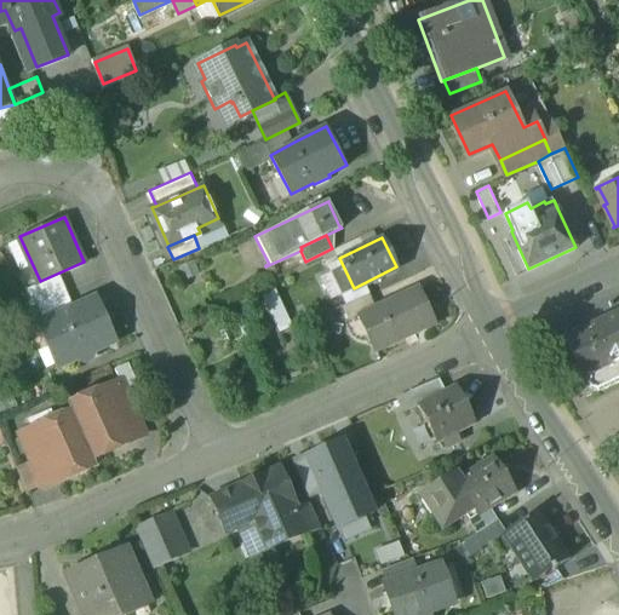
[(40,281),(27,287),(38,303),(67,289),(59,272),(40,281)]
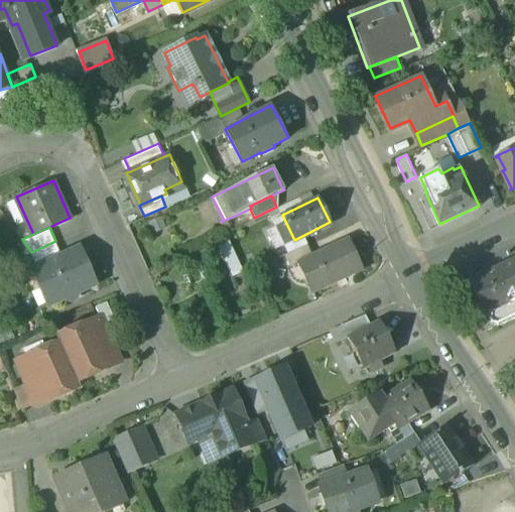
[(229,237),(220,242),(234,270),(242,265),(229,237)]
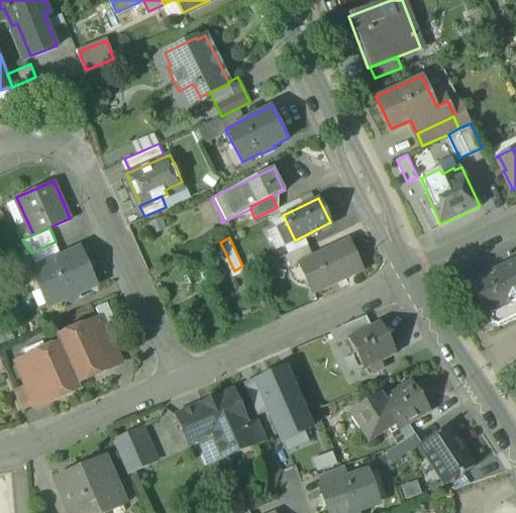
[(314,254),(301,261),(315,290),(353,272),(349,264),(357,260),(347,238),(314,254)]
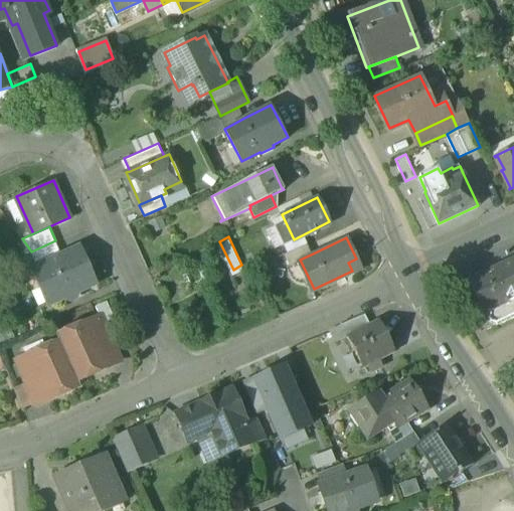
[(55,240),(31,251),(13,265),(17,276),(33,269),(33,267),(61,254),(55,240)]
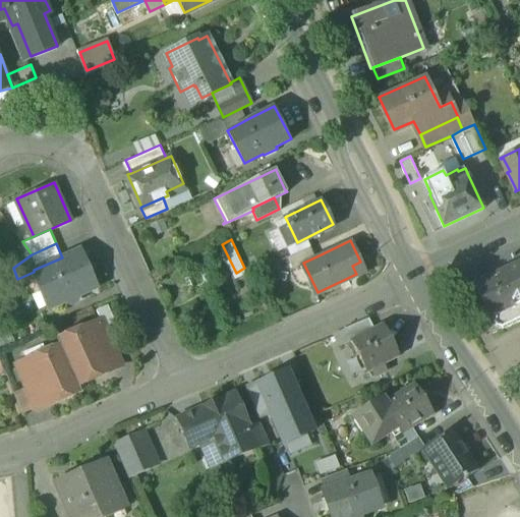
[(311,245),(288,256),(293,267),(303,263),(316,256),(311,245)]
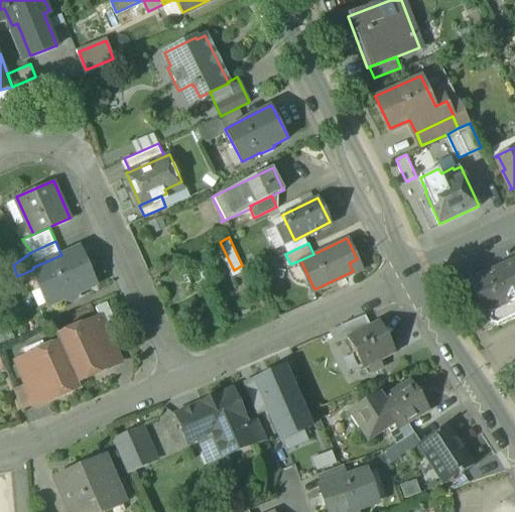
[(61,255),(33,267),(33,269),(48,303),(65,296),(72,298),(76,296),(79,290),(95,283),(79,247),(61,255)]
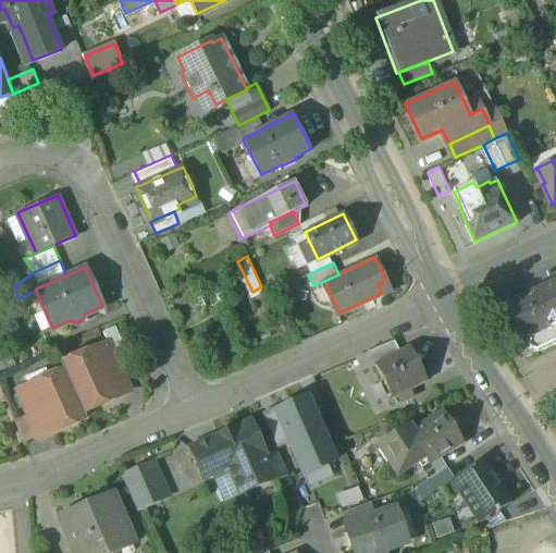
[(555,280),(509,303),(521,328),(544,317),(548,324),(555,321),(555,280)]
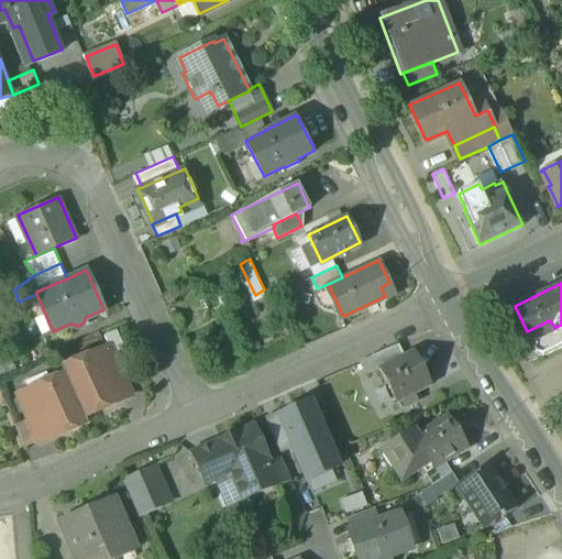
[(561,325),(554,328),(550,320),(527,331),(531,341),(536,339),(537,342),(536,346),(543,349),(542,351),(543,353),(561,344),(561,325)]
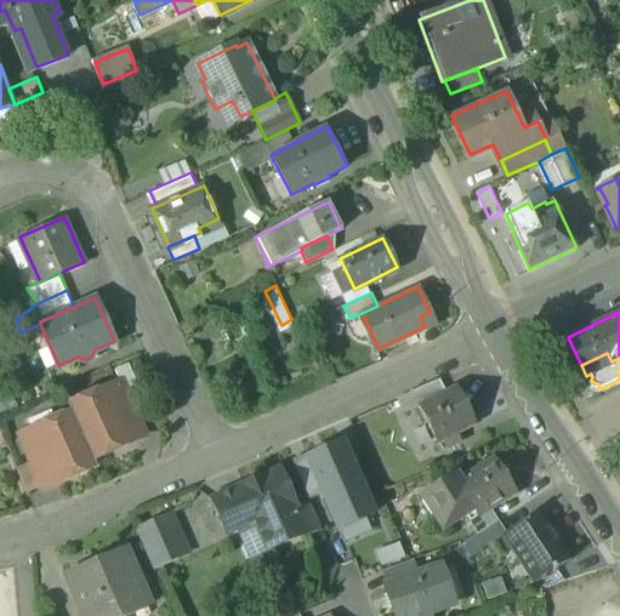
[(129,361),(117,368),(121,380),(128,393),(141,387),(129,361)]
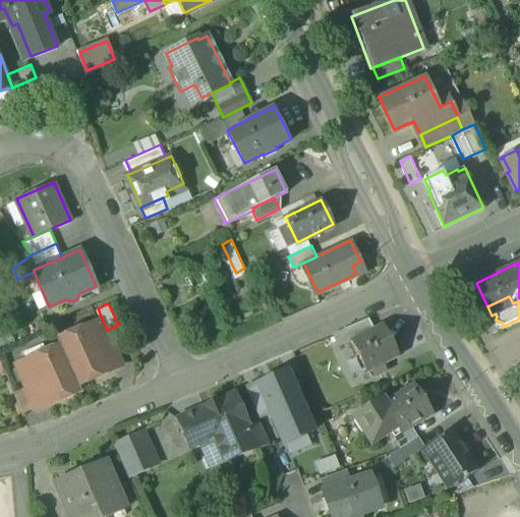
[(368,317),(345,327),(348,334),(351,339),(374,327),(368,317)]
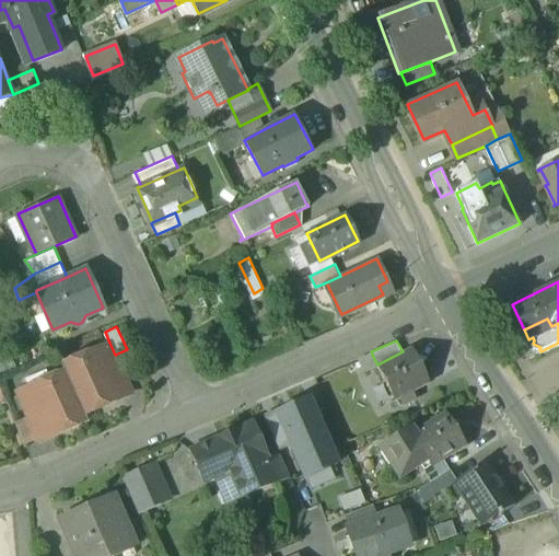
[(83,360),(81,356),(62,363),(66,370),(84,412),(103,404),(100,398),(116,392),(118,396),(119,396),(118,392),(128,387),(129,392),(131,391),(115,355),(109,343),(96,348),(99,354),(83,360)]
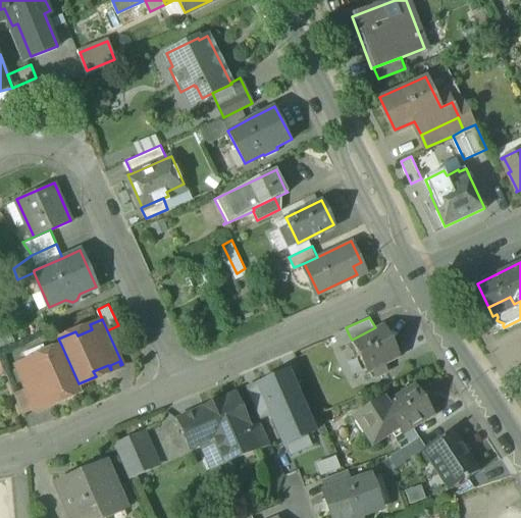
[(375,327),(352,340),(368,370),(372,368),(376,375),(387,369),(383,363),(400,355),(384,323),(375,327)]
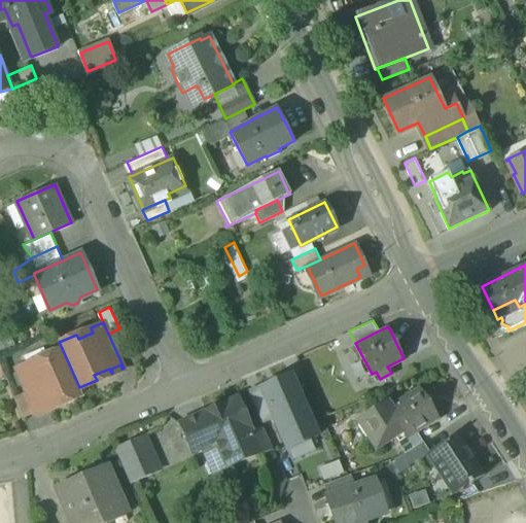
[(349,330),(337,336),(341,343),(352,338),(349,330)]
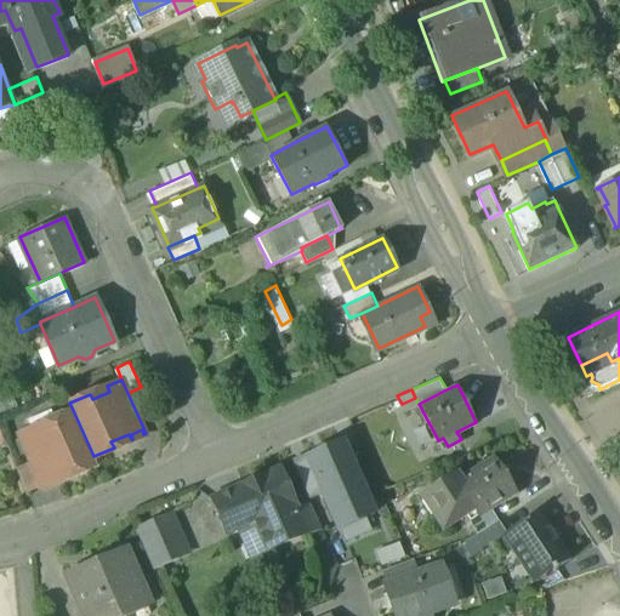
[(56,425),(38,432),(35,426),(21,433),(44,484),(45,486),(46,485),(44,482),(56,475),(58,480),(60,479),(57,474),(74,467),(77,472),(96,463),(94,456),(73,410),(53,418),(56,425)]
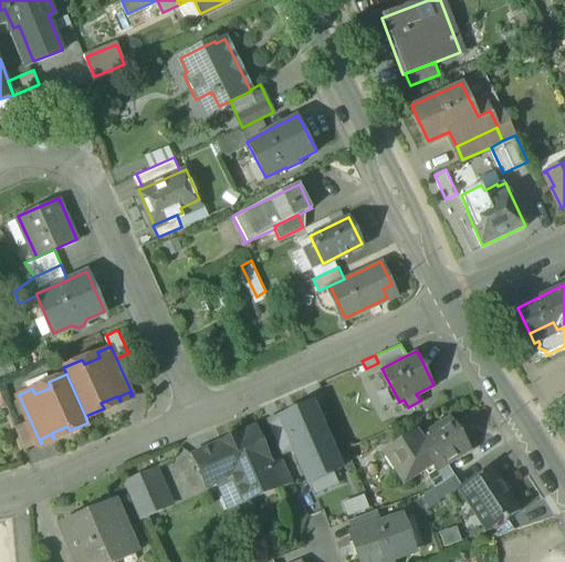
[(343,467),(315,399),(278,415),(306,482),(343,467)]
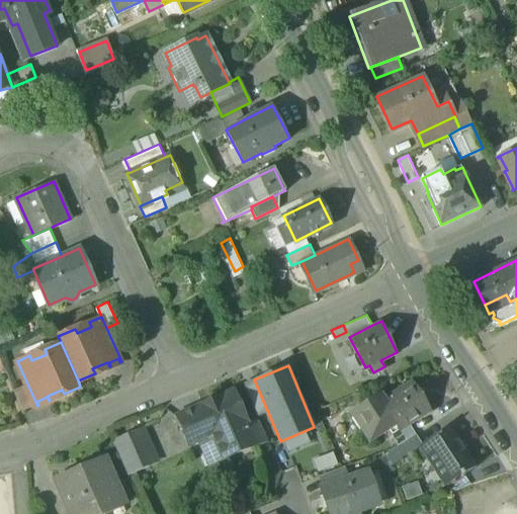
[(412,381),(382,400),(379,395),(354,412),(367,432),(392,416),(400,428),(429,410),(412,381)]
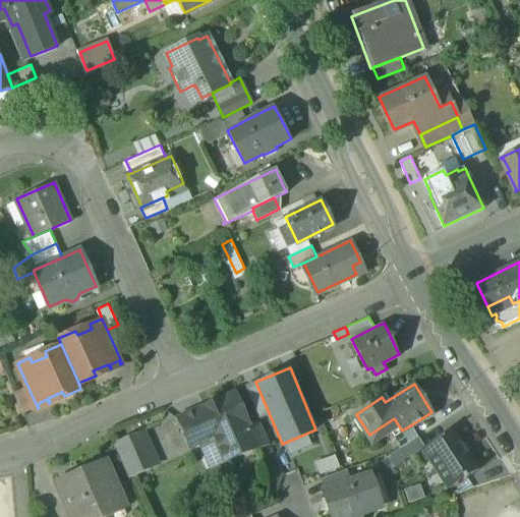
[(27,386),(15,391),(23,412),(37,406),(27,386)]
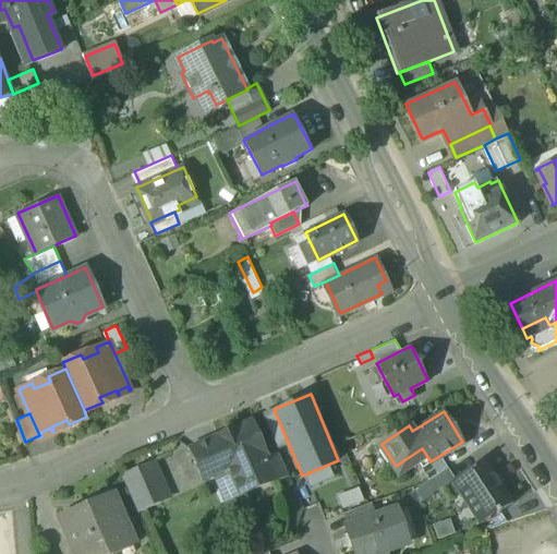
[(252,421),(218,435),(221,442),(198,452),(196,458),(201,468),(207,470),(214,468),(215,471),(228,466),(240,493),(276,477),(267,457),(252,421)]
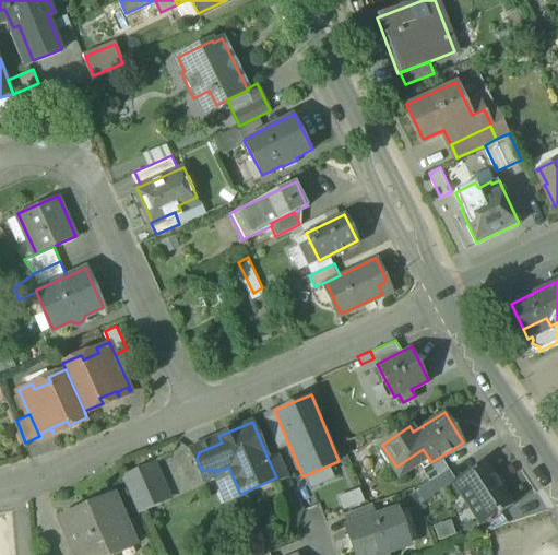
[(289,474),(280,453),(268,458),(276,477),(277,480),(289,474)]
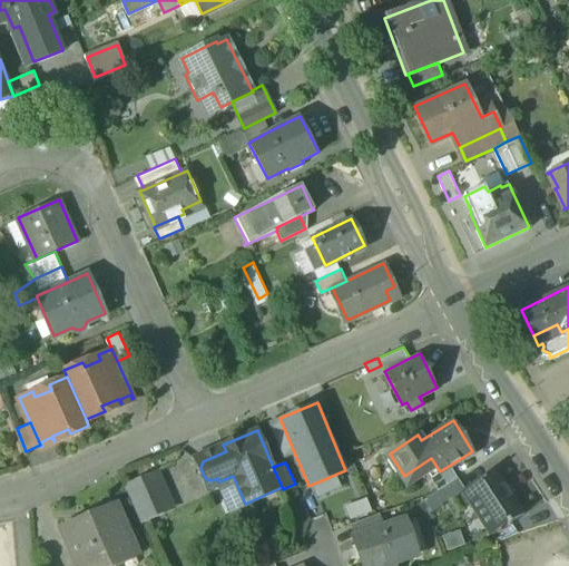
[(497,467),(468,486),(496,529),(507,523),(509,526),(512,524),(510,520),(525,510),(523,509),(522,510),(497,469),(498,469),(497,467)]
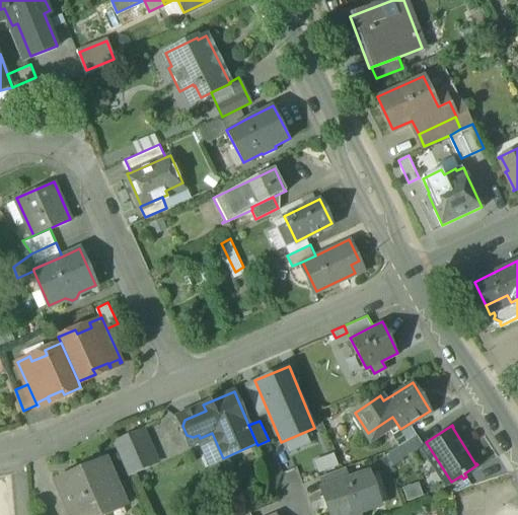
[(143,429),(114,441),(129,474),(150,465),(146,456),(154,452),(143,429)]
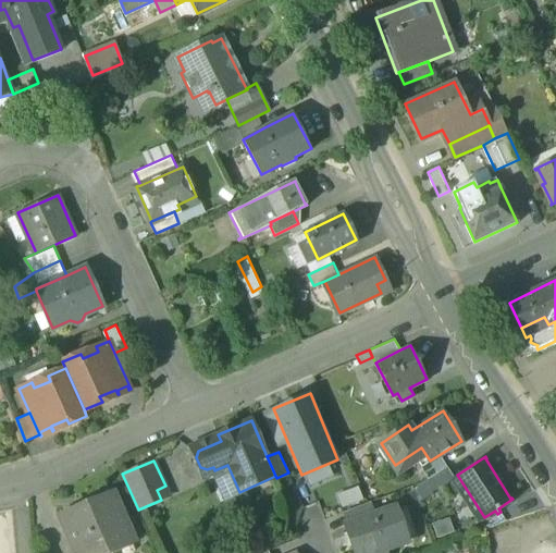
[(360,483),(336,490),(340,504),(365,498),(360,483)]
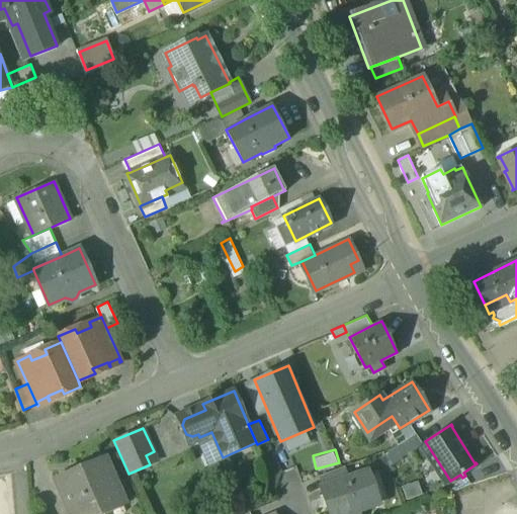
[(104,460),(59,481),(73,513),(92,513),(122,502),(104,460)]
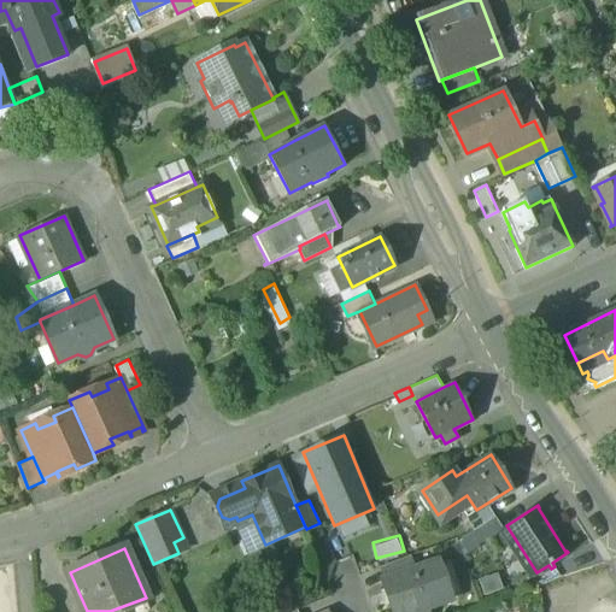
[(394,560),(383,564),(388,578),(416,569),(411,554),(394,560)]
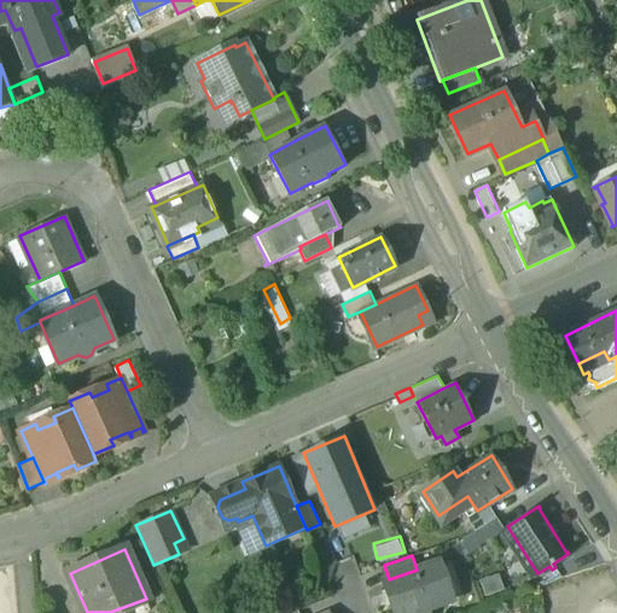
[(389,579),(384,582),(395,612),(408,612),(430,606),(452,597),(440,561),(417,570),(389,579)]
